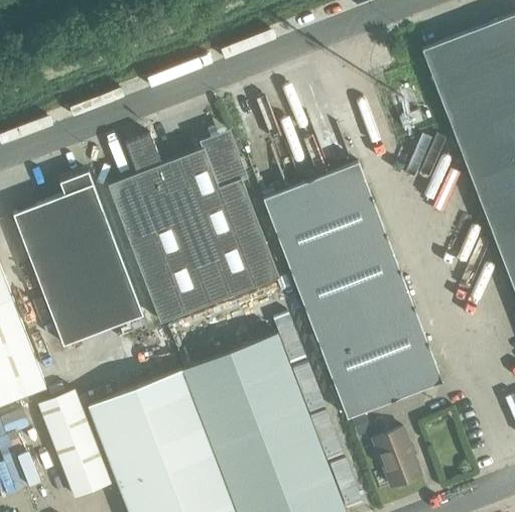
[(514,14),(422,51),(514,290),(514,14)]
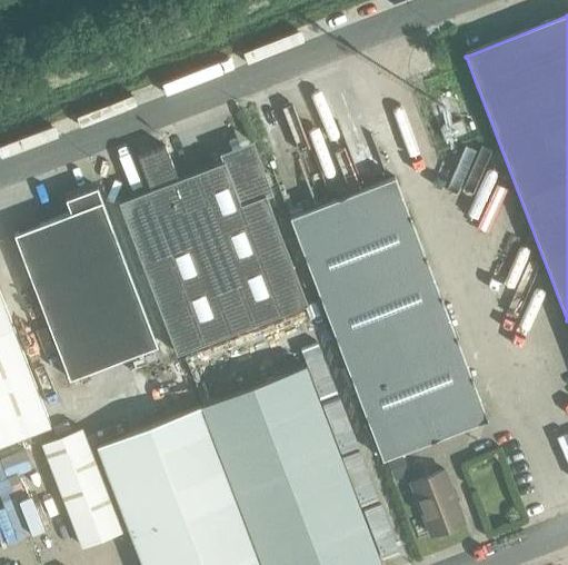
[(447,142),(467,135),(462,124),(442,131),(447,142)]
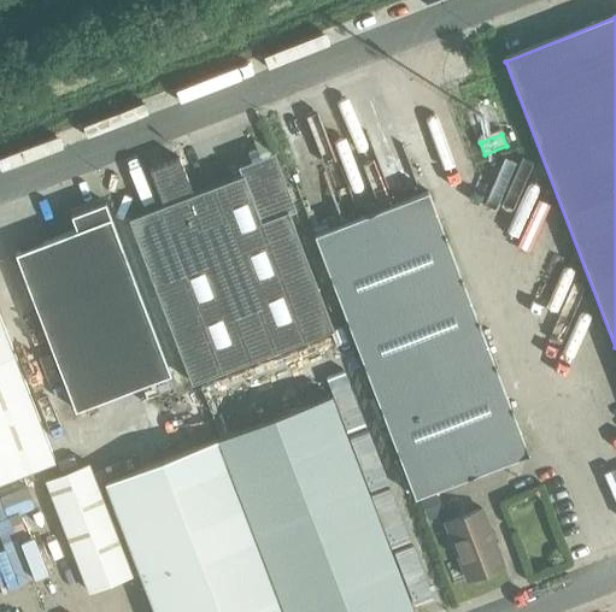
[(193,386),(335,331),(289,213),(263,223),(245,177),(206,192),(204,188),(194,183),(191,184),(181,162),(151,172),(164,207),(130,221),(193,386)]
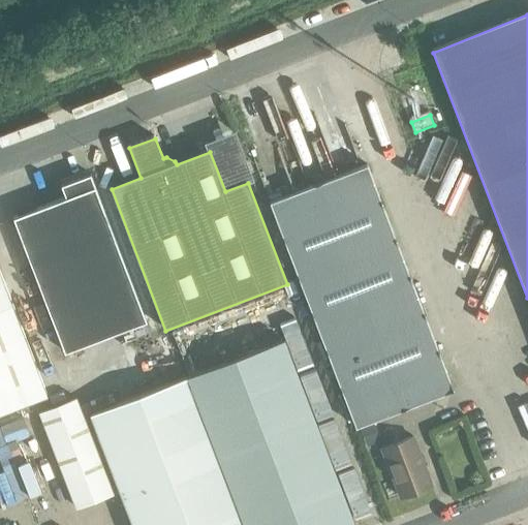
[(358,429),(455,392),(368,167),(271,205),(358,429)]
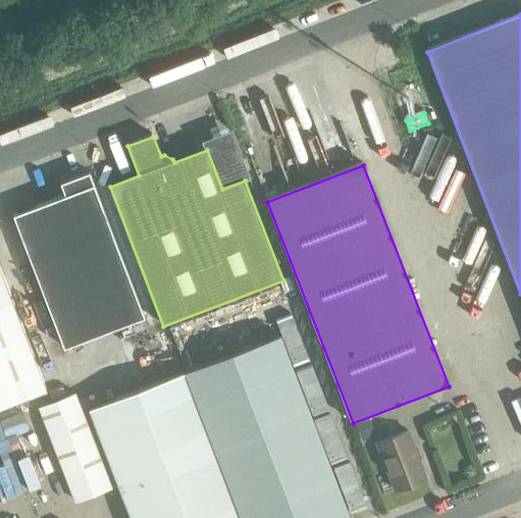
[(65,350),(146,319),(90,173),(61,185),(66,197),(14,217),(65,350)]
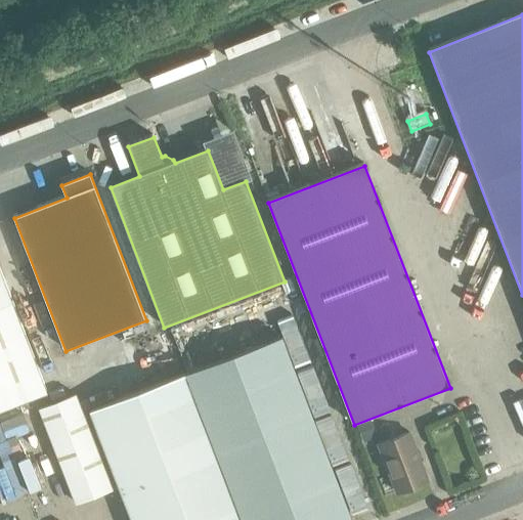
[(0,412),(48,394),(0,269),(0,412)]
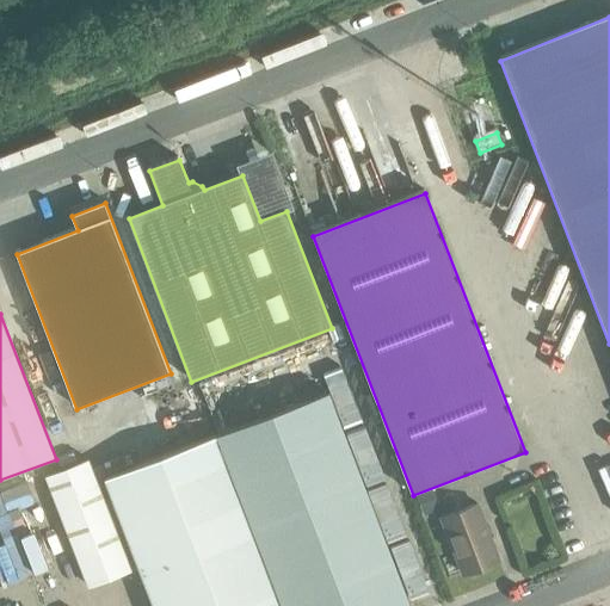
[(201,385),(210,404),(246,387),(235,366),(201,385)]
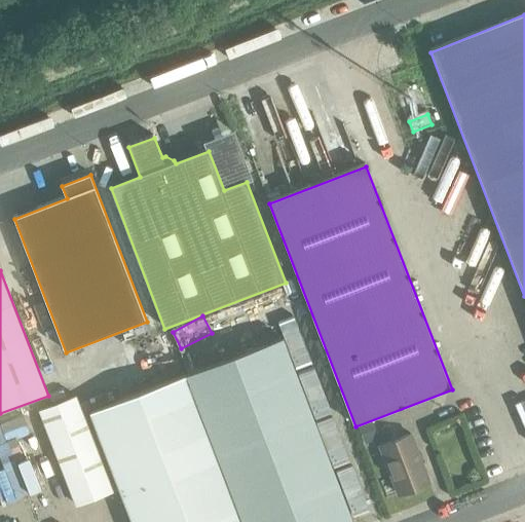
[(351,521),(283,341),(187,377),(241,521),(351,521)]
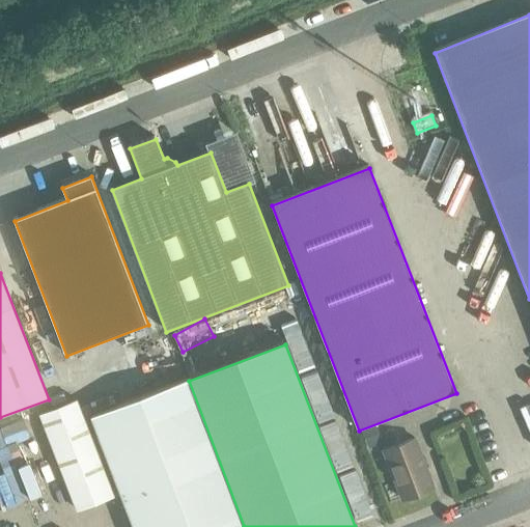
[(91,418),(132,526),(244,526),(189,381),(91,418)]
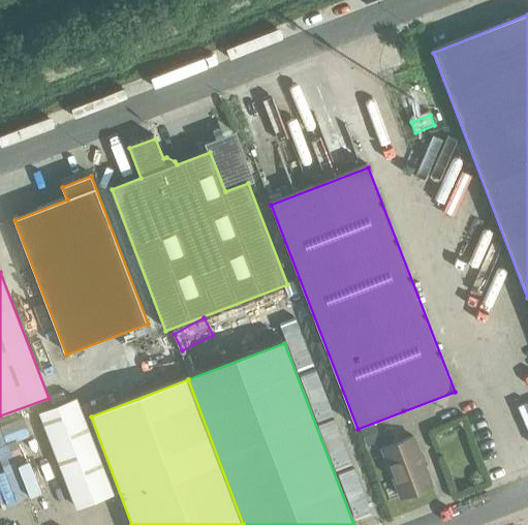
[(76,511),(113,497),(75,400),(39,414),(76,511)]
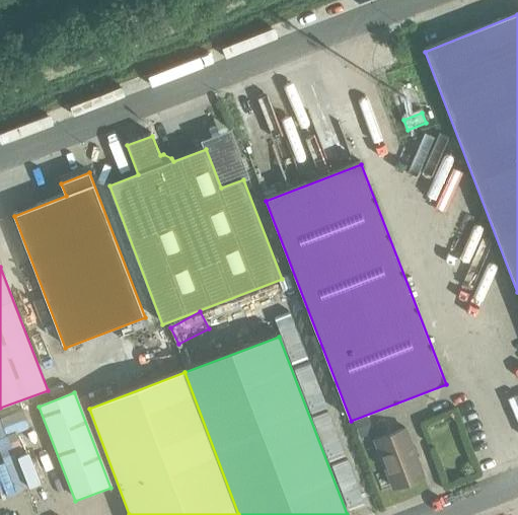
[(394,491),(424,479),(405,431),(375,443),(394,491)]
